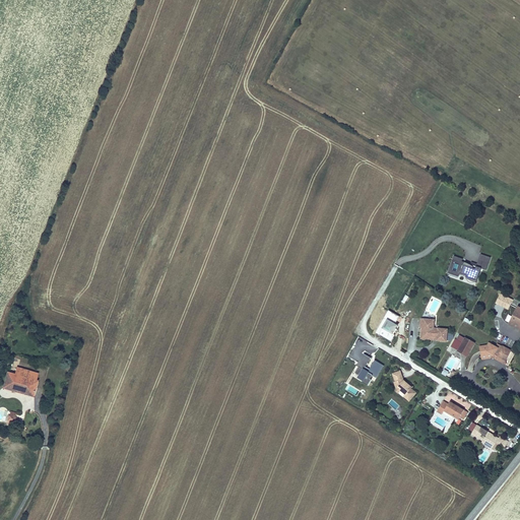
[(477,281),(481,268),(486,269),(491,257),(479,253),(476,263),(470,261),(470,263),(464,261),(465,259),(454,256),(448,273),(458,277),(460,273),(467,275),(466,277),(477,281)]
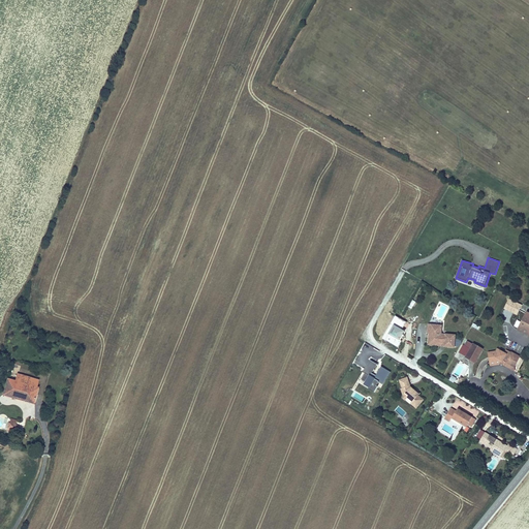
[(528,313),(526,312),(517,331),(528,337),(528,313)]
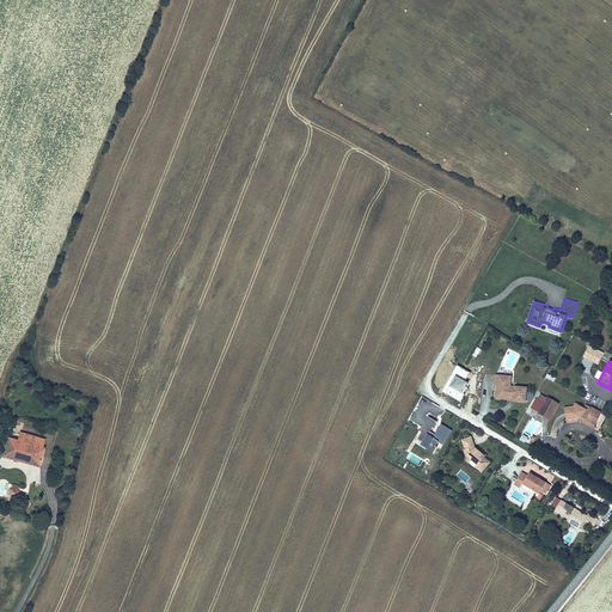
[(525,403),(526,387),(510,386),(512,377),(494,375),(494,386),(495,386),(500,387),(499,396),(513,397),(513,402),(513,403),(525,403)]
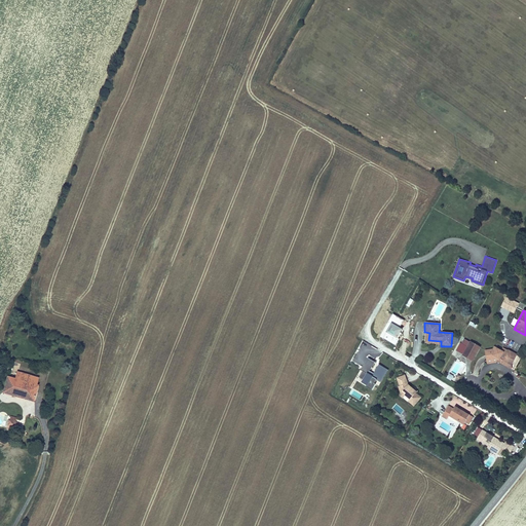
[(441,345),(441,341),(428,340),(429,333),(425,332),(424,343),(441,345)]
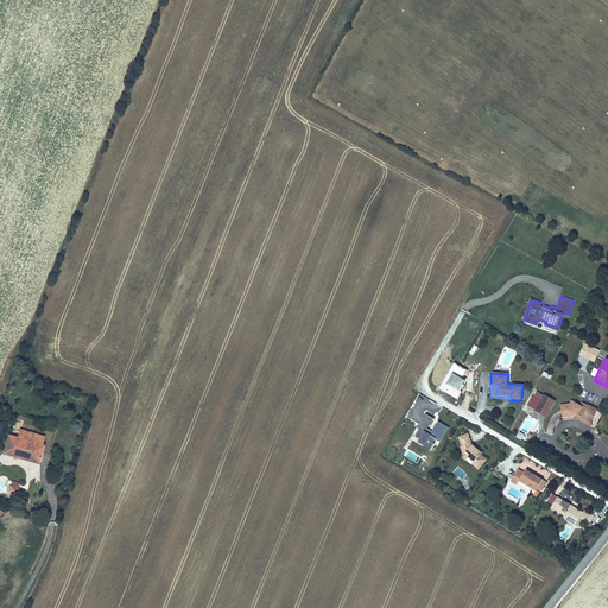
[(555,401),(543,396),(539,401),(533,411),(545,418),(555,401)]
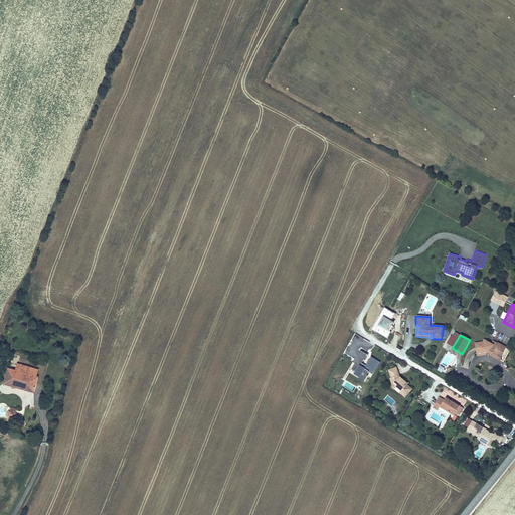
[(475,343),(476,354),(489,352),(501,358),(506,347),(497,342),(497,343),(492,340),(490,343),(483,339),(482,342),(475,343)]
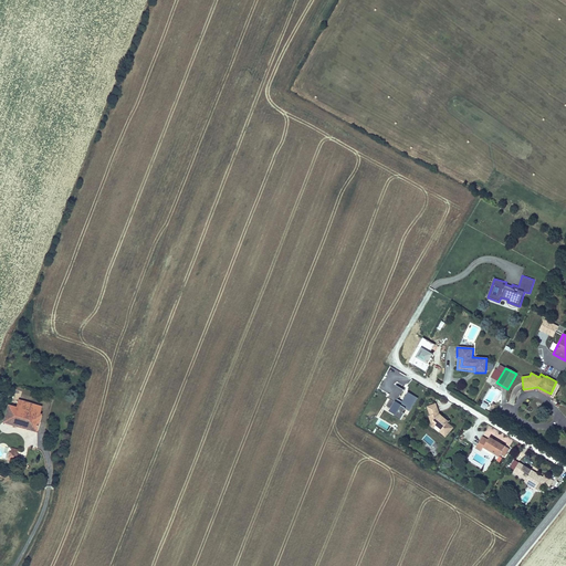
[(381,389),(392,390),(394,381),(383,380),(381,389)]
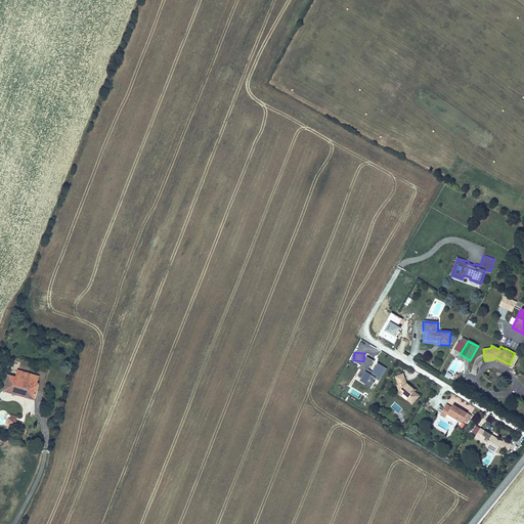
[(366,383),(365,384),(372,387),(375,382),(374,381),(376,379),(380,381),(388,367),(378,362),(373,372),(368,368),(374,360),(366,356),(359,367),(361,369),(358,376),(362,378),(361,380),(366,383)]
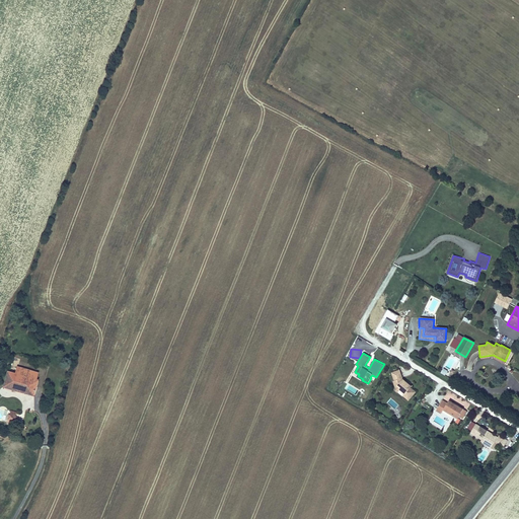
[(493,355),(479,357),(480,360),(493,358),(493,359),(505,365),(505,361),(493,355)]
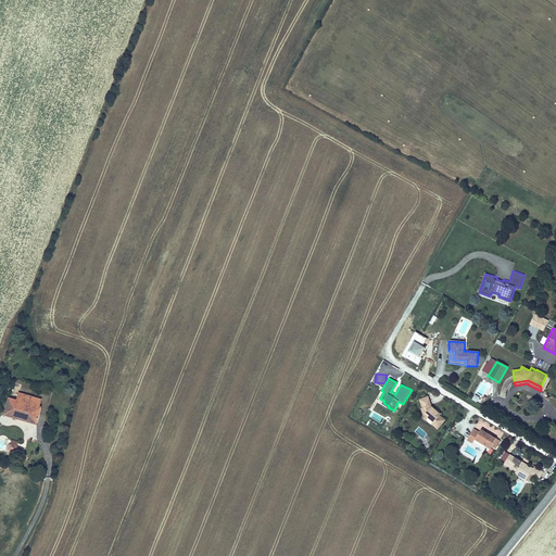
[(12,417),(35,422),(40,406),(38,406),(40,399),(20,392),(16,401),(12,417)]
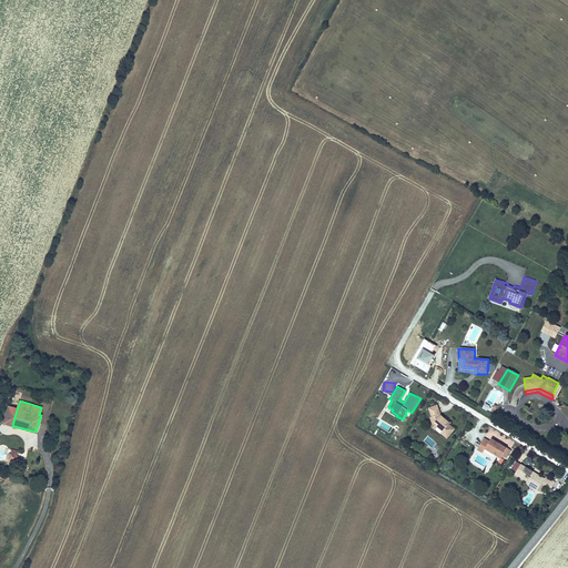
[(455,429),(449,424),(450,423),(448,421),(448,419),(445,416),(444,417),(440,415),(437,405),(428,408),(430,417),(429,417),(432,425),(434,422),(438,425),(437,426),(443,430),(440,433),(447,439),(455,429)]
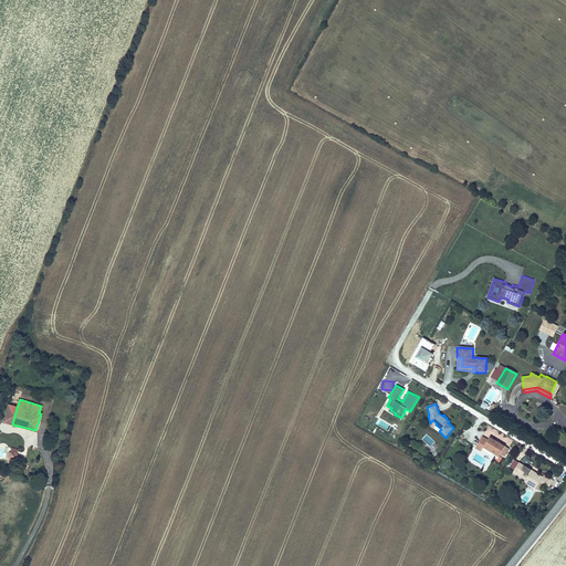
[(12,425),(17,408),(9,406),(4,421),(12,425)]
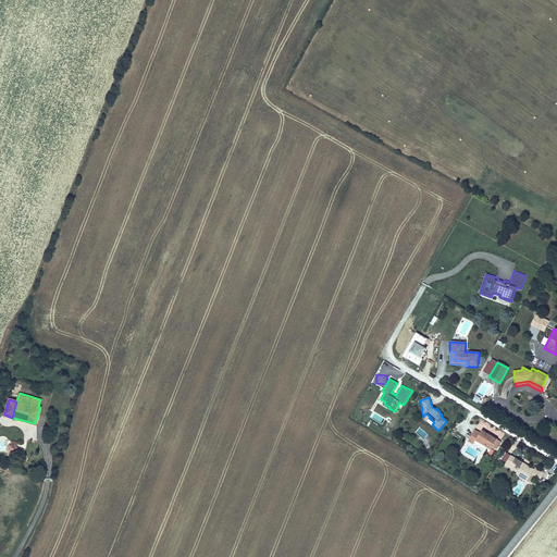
[(434,422),(429,418),(430,417),(425,413),(423,417),(422,418),(431,425),(432,424),(434,422)]
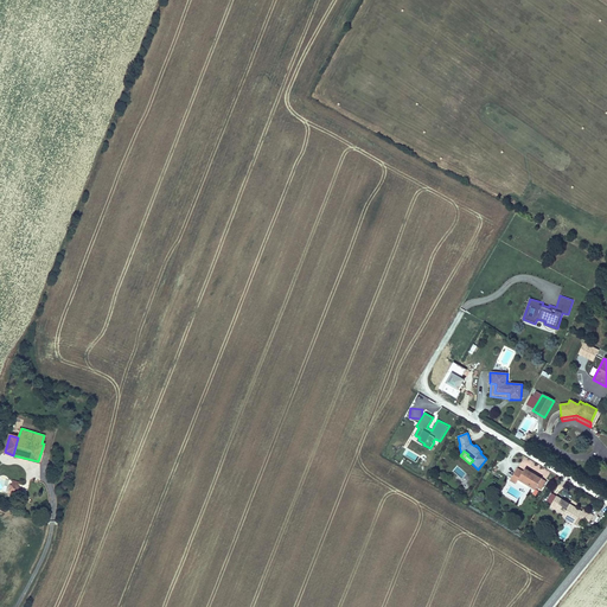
[(517,479),(523,471),(517,467),(510,480),(515,484),(517,479)]
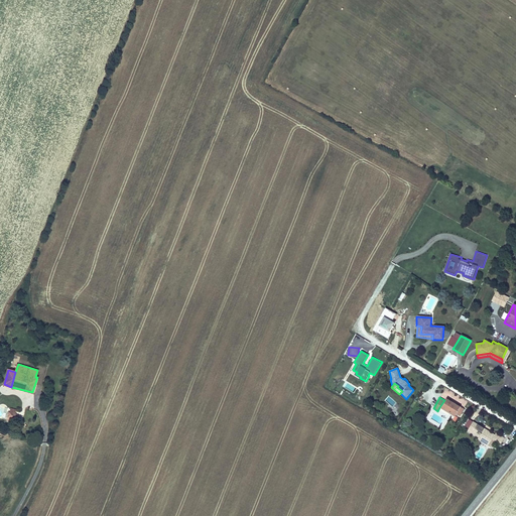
[(446,397),(444,400),(439,407),(454,416),(456,413),(460,416),(465,408),(446,397)]
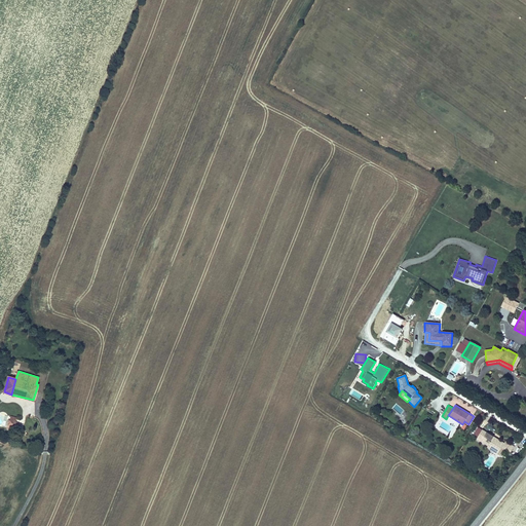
[(9,420),(6,429),(17,431),(20,423),(15,422),(16,417),(10,416),(9,420)]
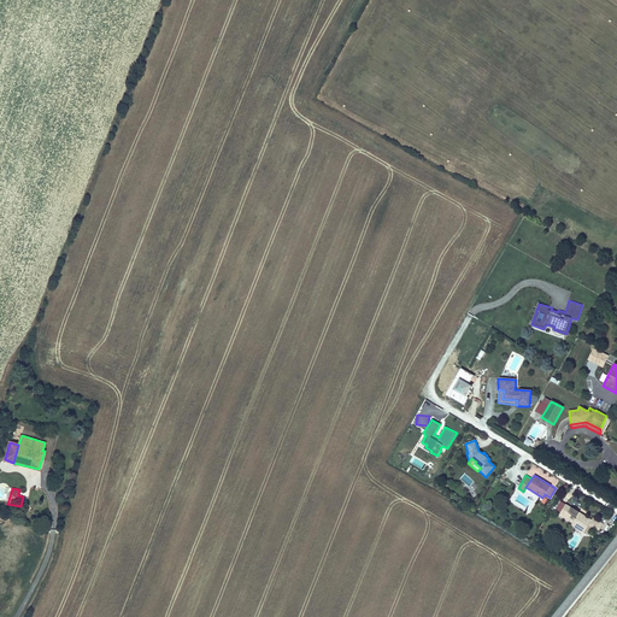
[(592,519),(579,511),(577,513),(569,509),(570,506),(565,504),(559,515),(571,523),(585,530),(587,528),(591,529),(597,534),(604,523),(593,517),(592,519)]
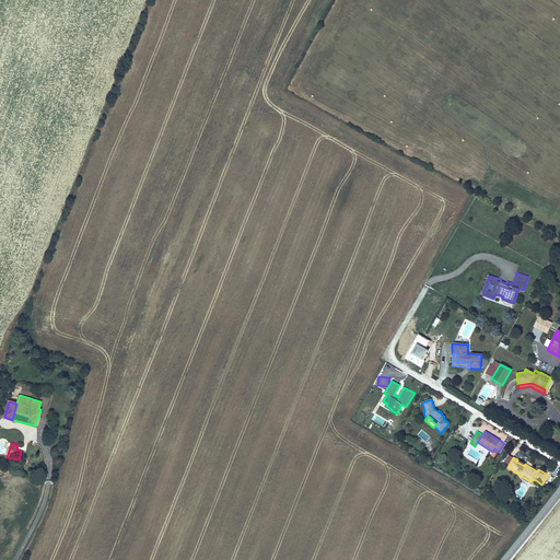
[(533,486),(536,480),(533,479),(531,481),(518,475),(517,477),(533,486)]
